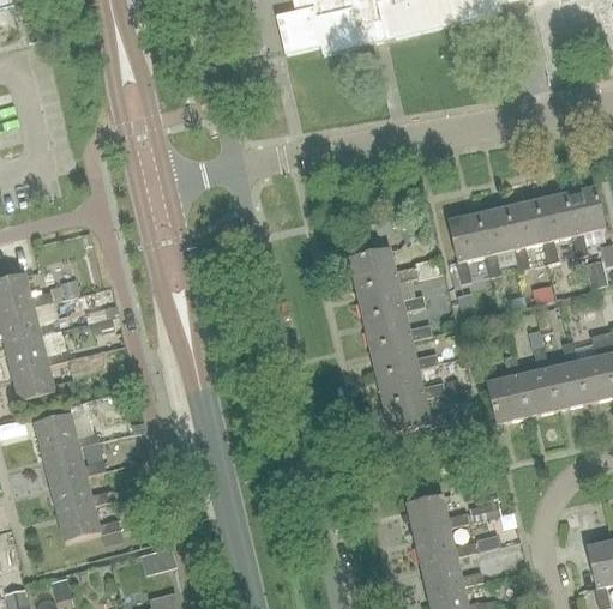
[(320,46),(323,54),(361,46),(360,44),(373,42),(386,38),(386,40),(388,40),(503,12),(500,0),(293,0),(295,11),(276,14),(286,54),(320,46)]
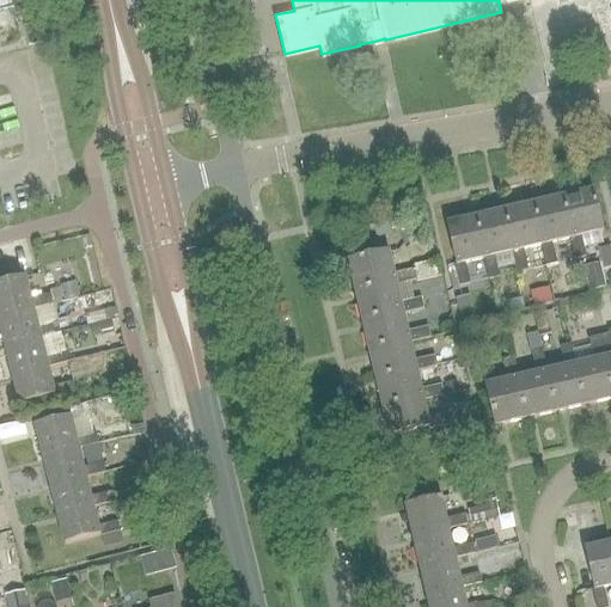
[(37,19),(24,23),(29,42),(42,38),(37,19)]
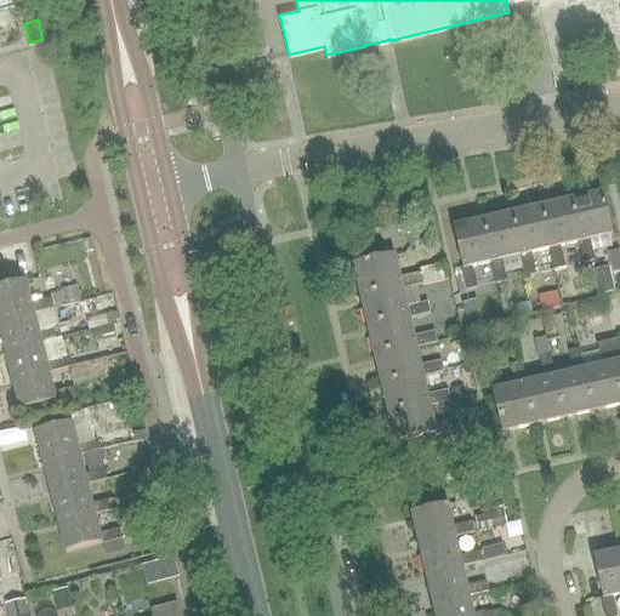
[(602,190),(572,197),(581,238),(578,239),(582,260),(593,257),(589,237),(610,232),(602,190)]
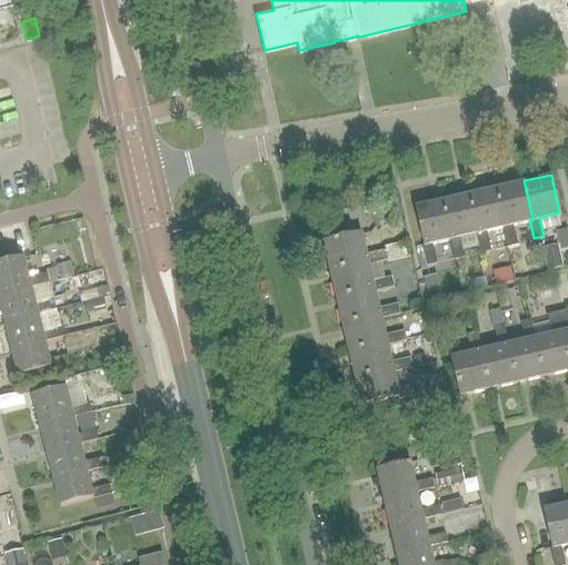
[(512,222),(529,219),(532,218),(524,180),(497,187),(505,225),(501,226),(506,245),(517,241),(512,222)]
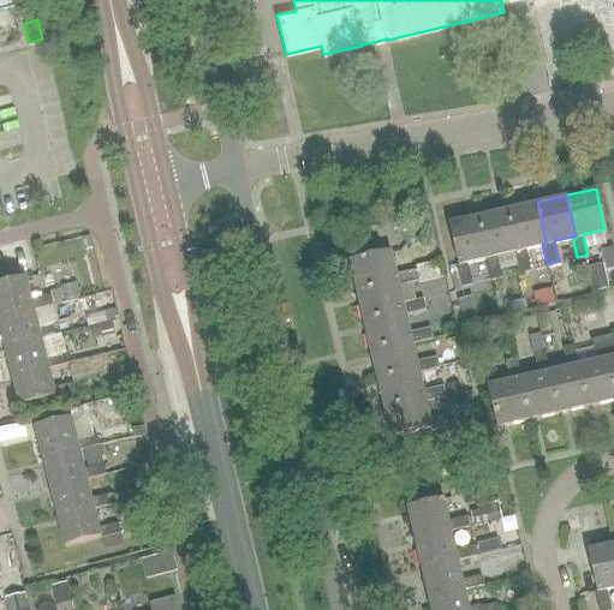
[(525,247),(542,244),(546,243),(537,202),(507,208),(517,250),(514,250),(518,270),(530,268),(525,247)]
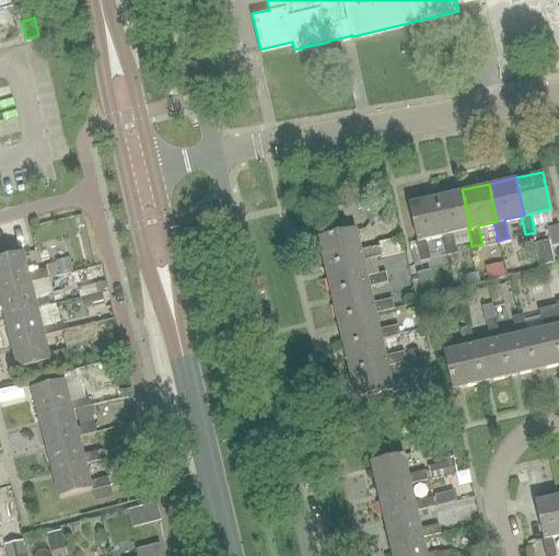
[(451,231),(468,228),(470,228),(462,189),(435,196),(444,233),(442,233),(446,253),(455,251),(451,231)]
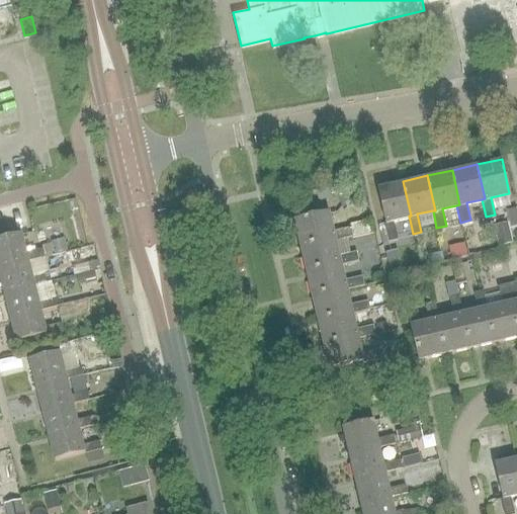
[(393,220),(409,216),(411,216),(403,181),(378,186),(385,221),(383,221),(388,239),(397,237),(393,220)]
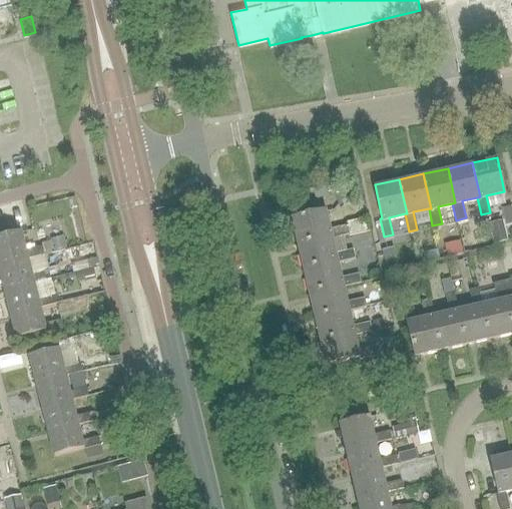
[(332,233),(332,236),(351,232),(348,223),(331,227),(326,208),(292,216),(298,241),(332,233)]
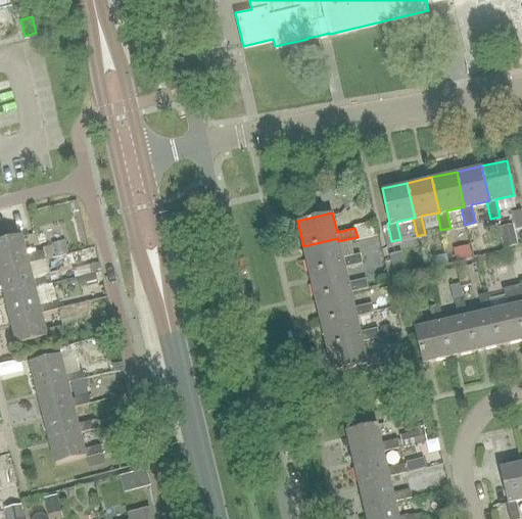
[(354,224),(354,228),(358,237),(377,232),(374,219),(354,224)]
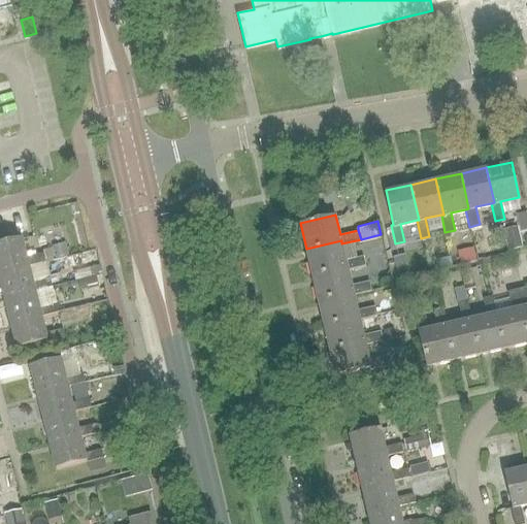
[(0,241),(0,268),(29,262),(30,263),(46,259),(44,251),(27,255),(23,236),(0,241)]
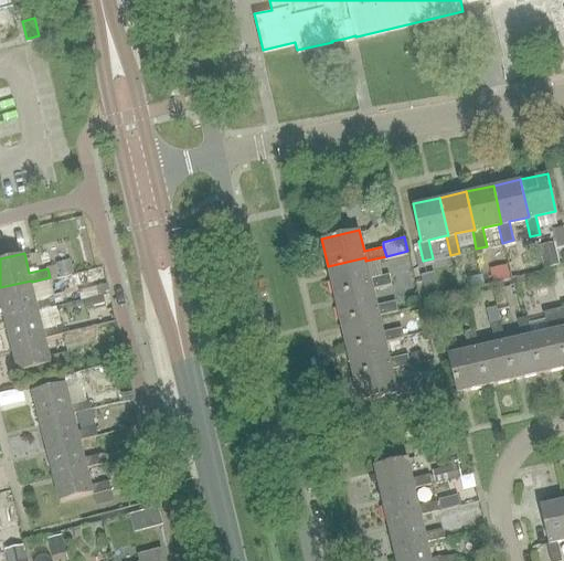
[(370,277),(365,261),(365,257),(328,266),(333,293),(371,284),(372,287),(392,283),(390,273),(370,277)]
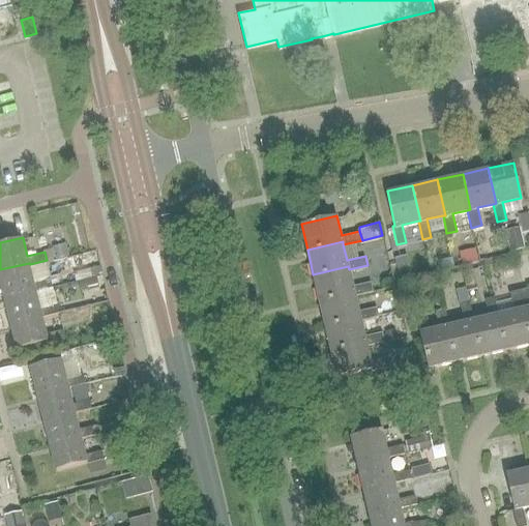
[(394,256),(401,276),(412,273),(407,253),(394,256)]
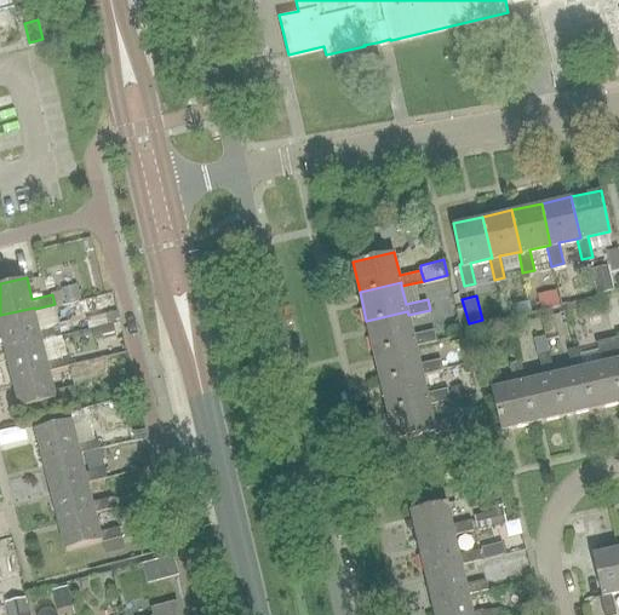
[(0,315),(0,326),(5,346),(41,337),(43,339),(62,334),(59,323),(40,328),(35,309),(34,308),(0,315)]
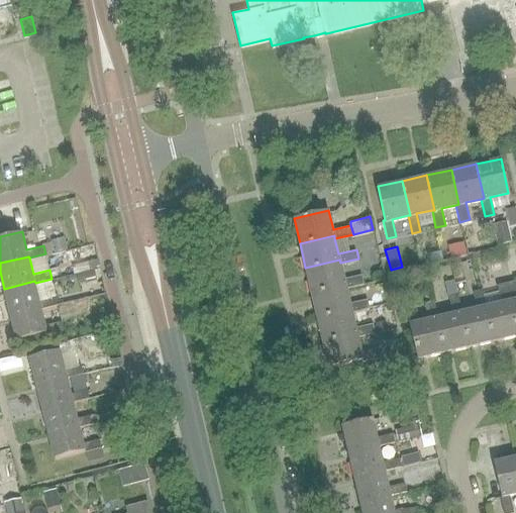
[(344,278),(340,263),(339,260),(305,268),(311,293),(345,285),(346,288),(365,284),(363,274),(344,278)]
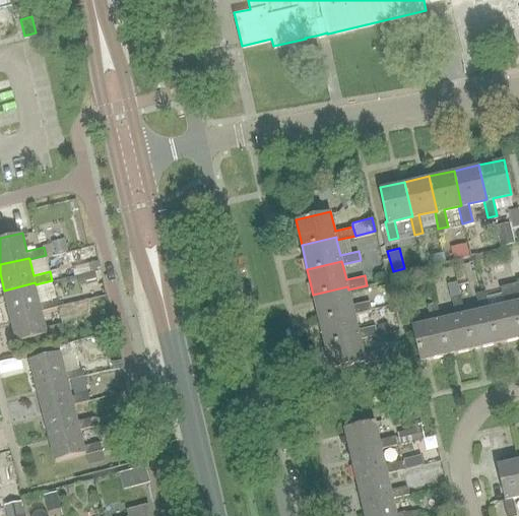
[(487,307),(495,342),(518,335),(518,280),(501,285),(505,303),(490,306),(487,307)]
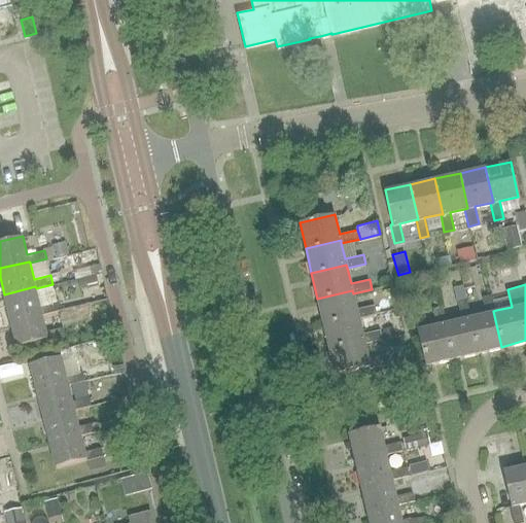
[(4,294),(10,320),(42,312),(42,313),(59,309),(57,301),(40,305),(36,288),(35,286),(4,294)]
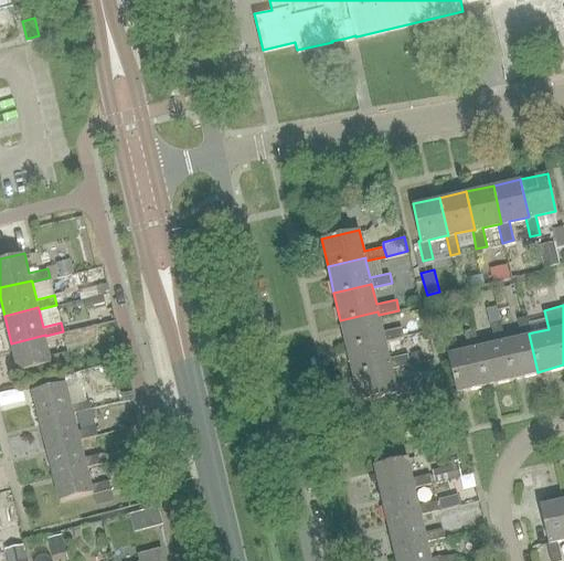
[(382,330),(379,315),(378,311),(340,320),(347,347),(384,338),(385,341),(404,337),(402,326),(382,330)]
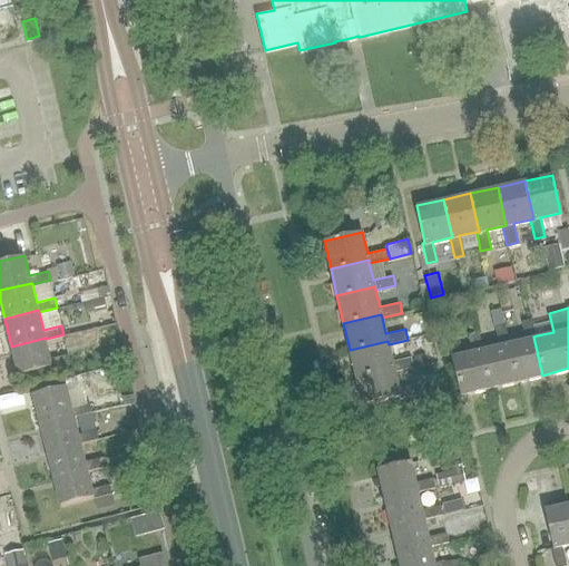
[(514,381),(542,376),(533,337),(537,335),(532,318),(522,320),(527,338),(510,342),(507,343),(514,381)]
